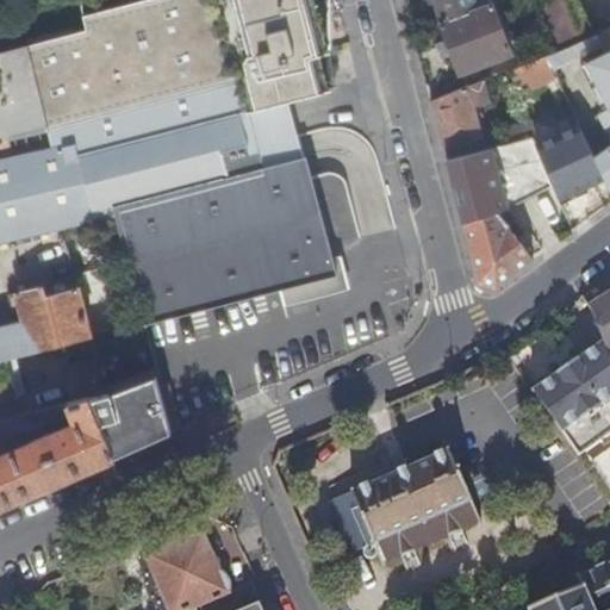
[(0,54),(0,142),(25,137),(109,117),(240,82),(218,0),(80,0),(87,31),(0,54)]
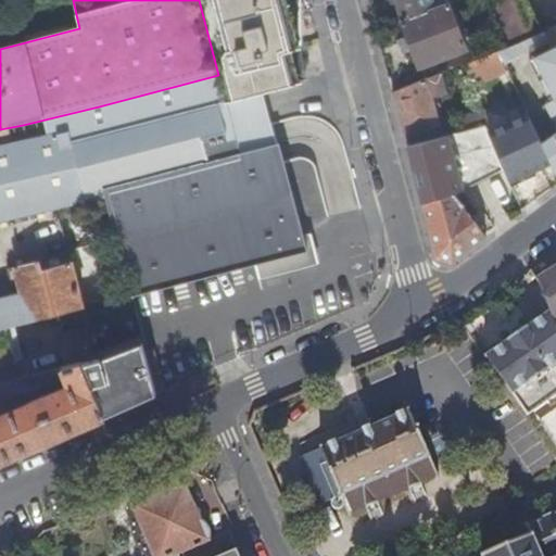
[(199,0),(218,75),(226,101),(260,91),(290,84),(281,52),(299,47),(286,0),(199,0)]
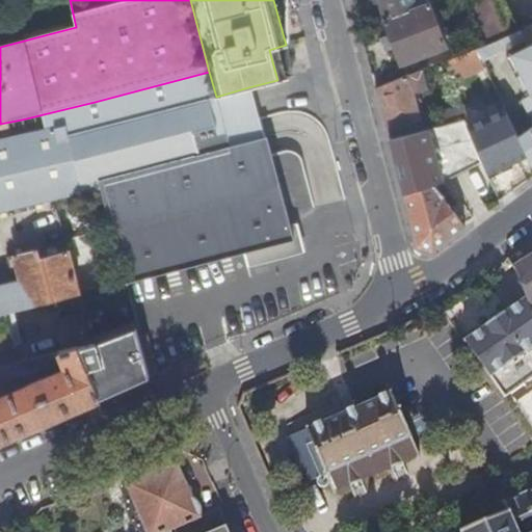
[(414,0),(377,0),(383,19),(383,20),(418,7),(428,3),(426,0),(418,0),(415,1),(414,0)]
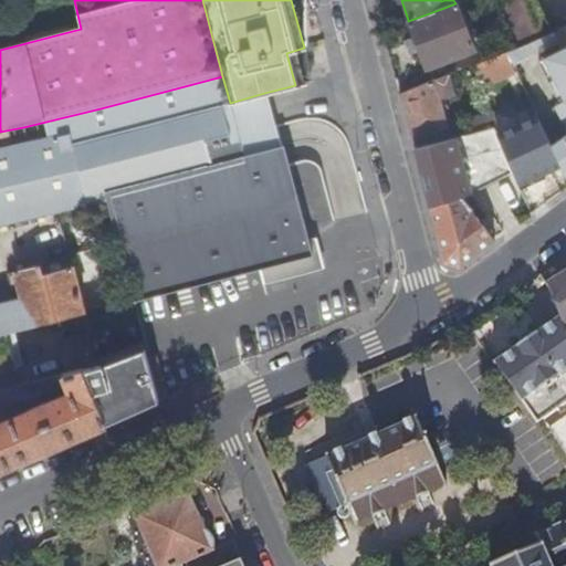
[(456,3),(472,48),(479,44),(462,0),(456,3)]
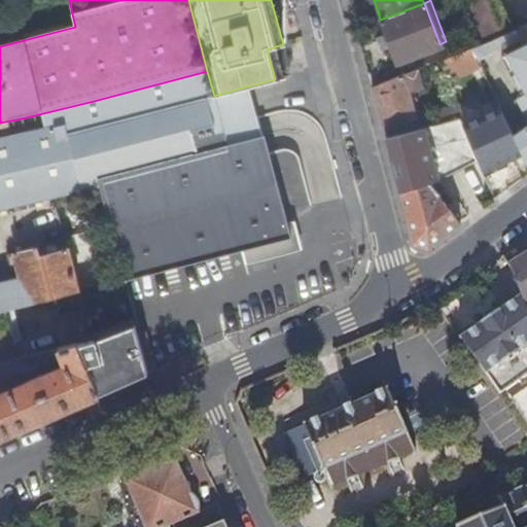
[(470,0),(487,40),(514,29),(499,0),(470,0)]
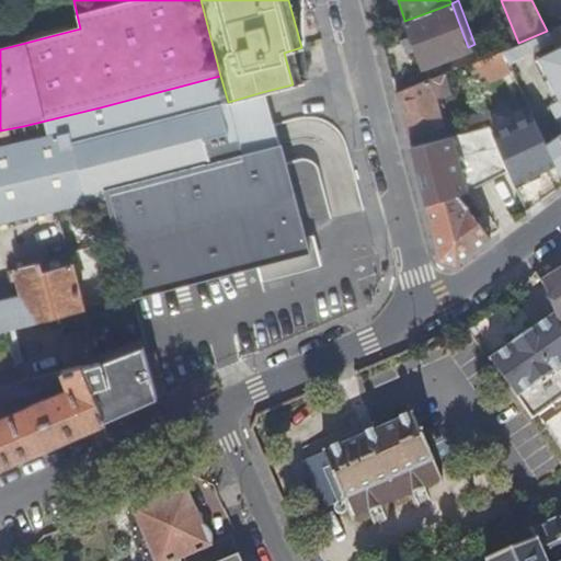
[(441,8),(404,21),(411,37),(400,42),(404,54),(415,50),(421,66),(468,48),(468,47),(451,3),(441,8)]
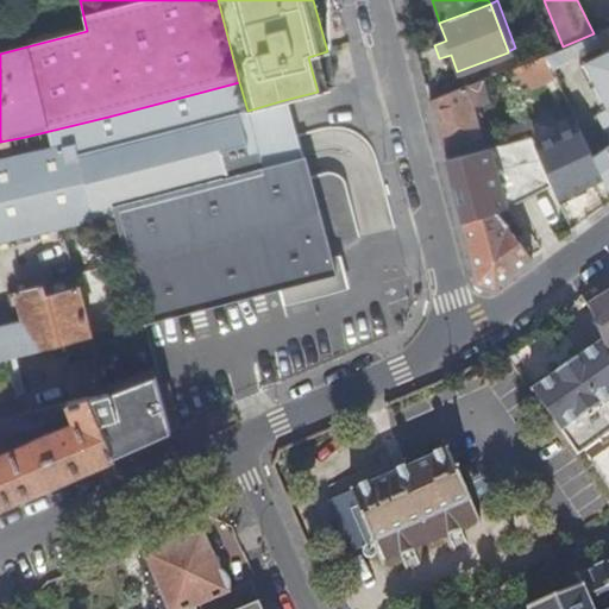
[(603,52),(608,64),(608,25),(594,33),(603,52)]
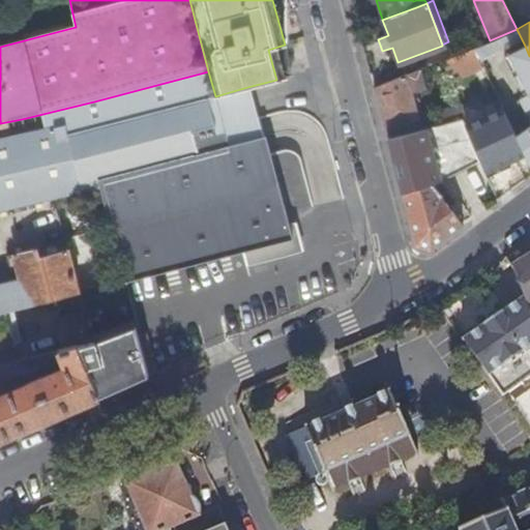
[(293,75),(285,45),(268,50),(276,80),(293,75)]
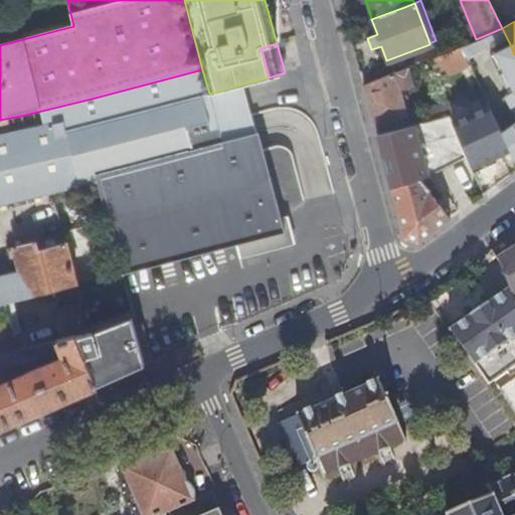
[(514,54),(510,44),(489,54),(508,94),(505,95),(511,108),(514,111),(510,113),(513,118),(514,117),(514,123),(502,132),(514,159),(514,54)]
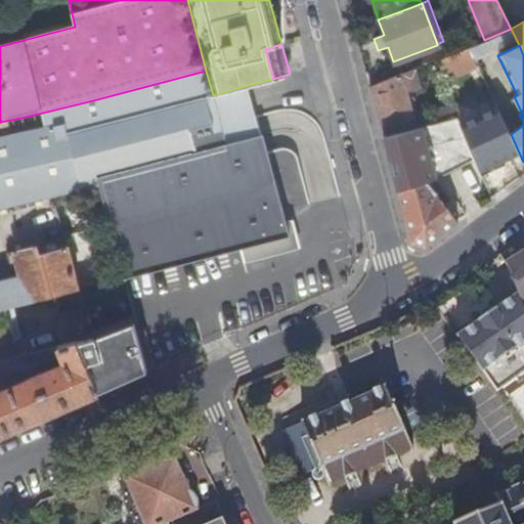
[(477,66),(468,46),(440,58),(447,79),(478,67),(477,66)]
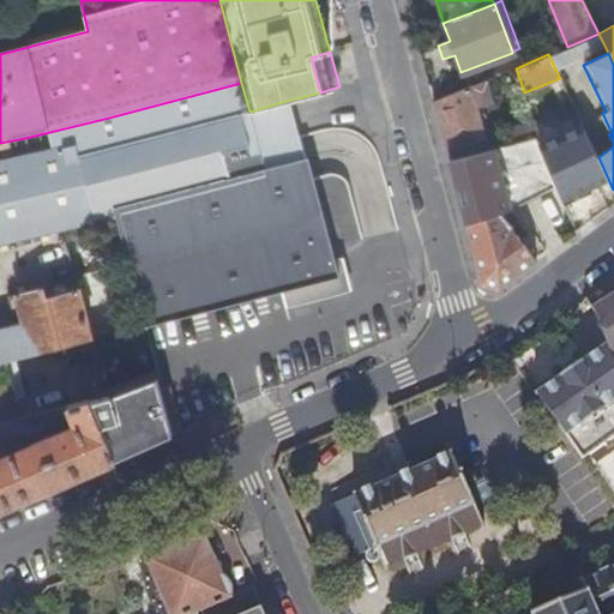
[(444,142),(446,151),(483,136),(476,109),(491,104),(483,82),(433,103),(444,142)]
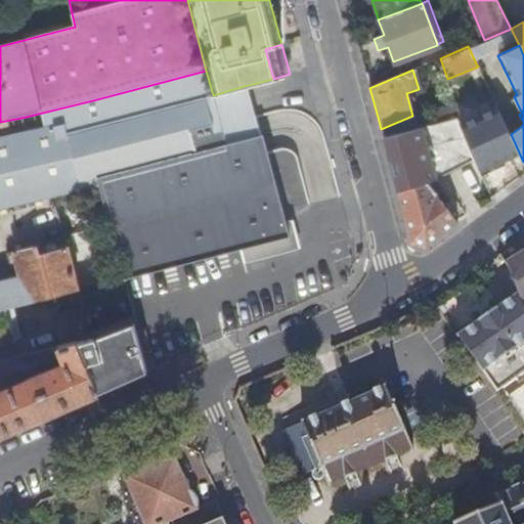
[(0,207),(91,187),(116,281),(235,249),(241,263),(297,249),(290,221),(281,224),(245,86),(213,95),(100,125),(99,122),(67,129),(66,123),(0,137),(0,207)]
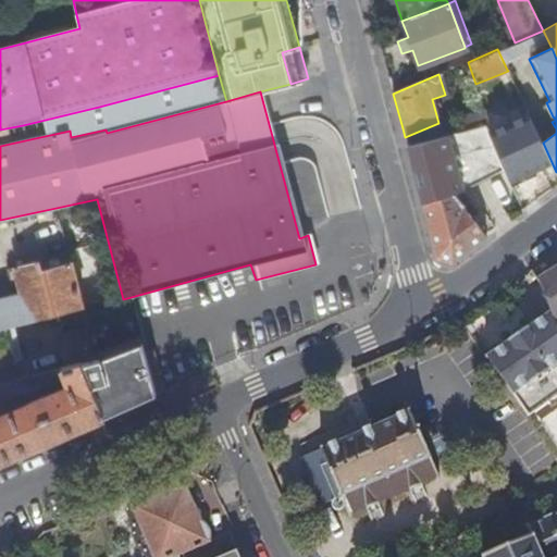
[(459,132),(486,124),(490,123),(485,111),(457,118),(459,132)]
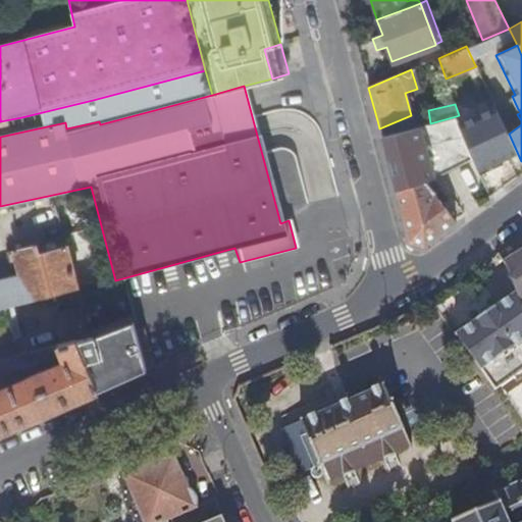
[(430,123),(421,126),(433,177),(473,159),(456,116),(430,123)]
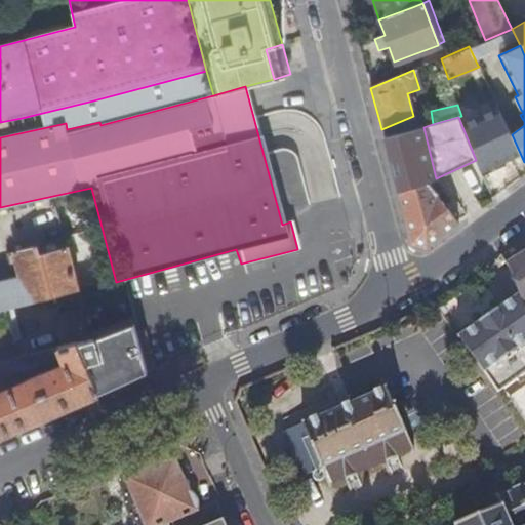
[(517,163),(494,117),(474,127),(496,174),(517,163)]
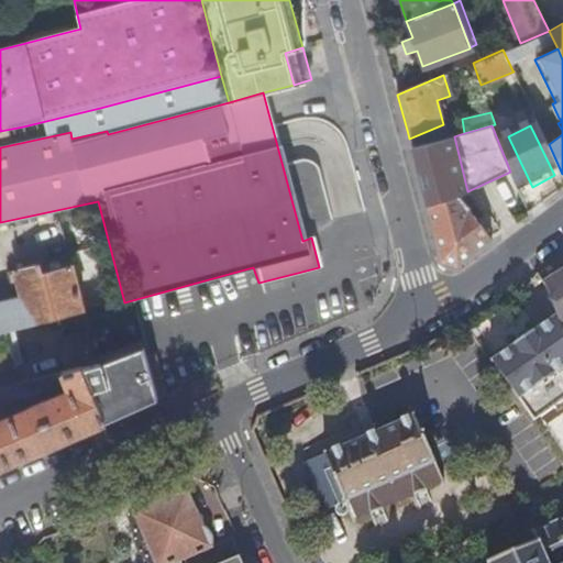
[(454,136),(411,147),(423,191),(427,205),(437,242),(441,261),(456,266),(490,240),(459,196),(467,191),(454,136)]
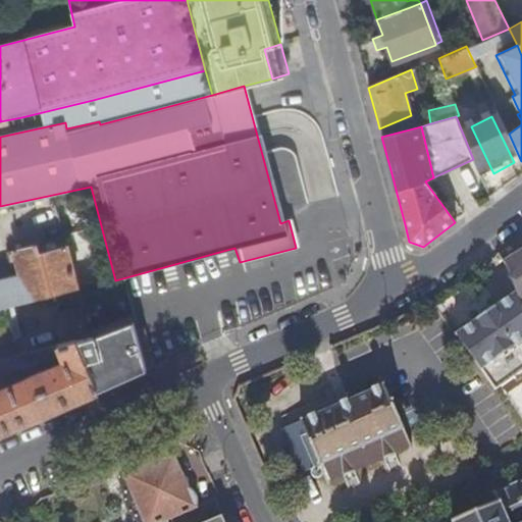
[(71,292),(90,288),(86,238),(71,241),(72,245),(67,246),(71,292)]
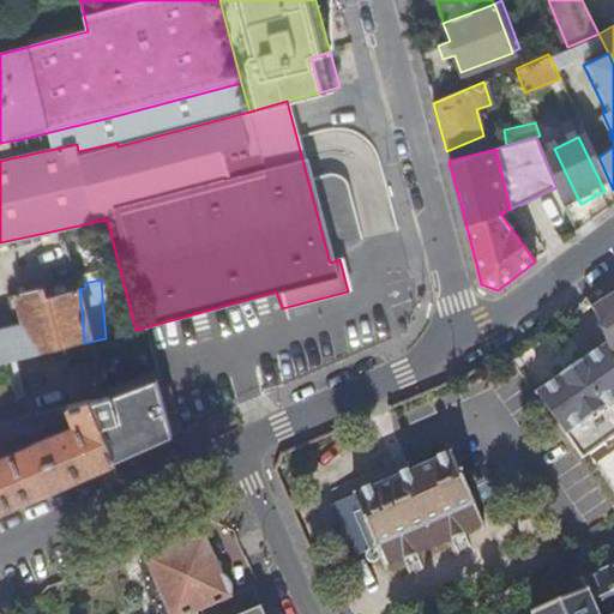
[(0,362),(7,361),(82,342),(84,343),(79,289),(46,298),(43,287),(8,296),(13,317),(20,315),(24,325),(0,330),(0,362)]
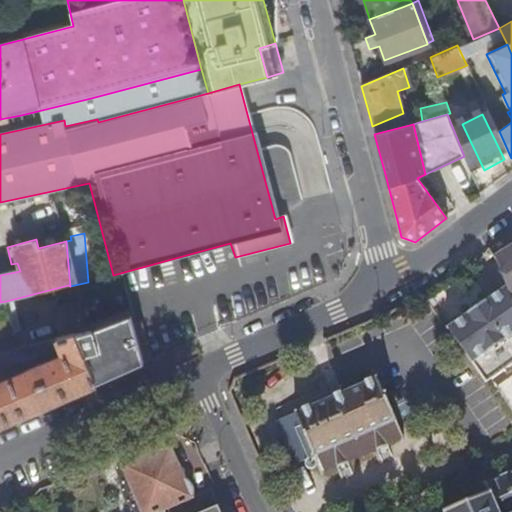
[(506,287),(511,300),(511,248),(495,258),(506,287)]
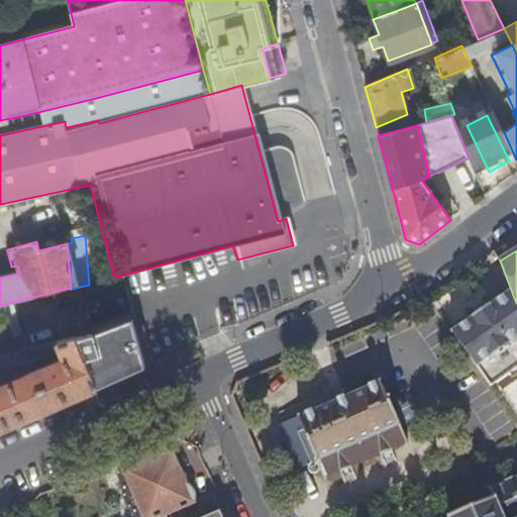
[(118,293),(114,278),(89,285),(71,289),(74,304),(118,293)]
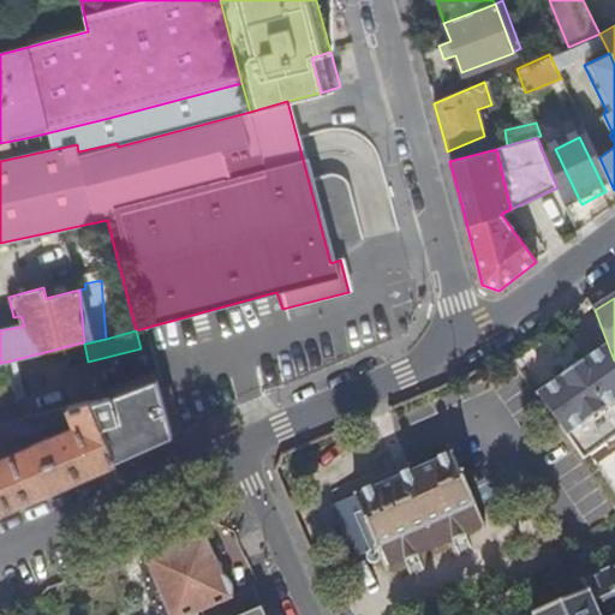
[(565,376),(537,395),(566,436),(585,464),(614,507),(614,360),(608,345),(581,364),(584,369),(567,381),(565,376)]
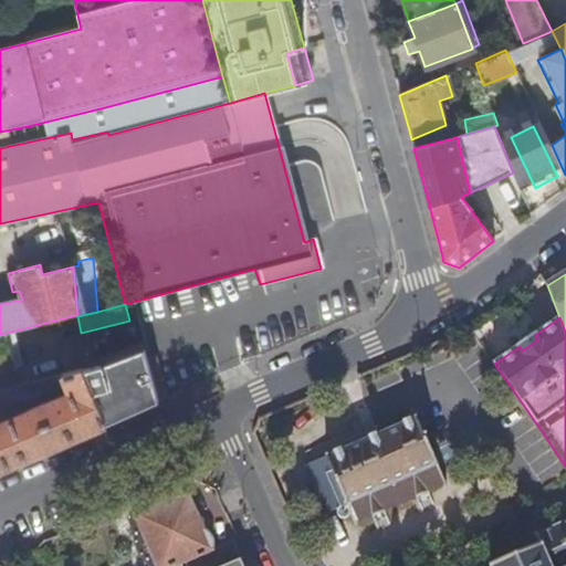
[(7,333),(0,334),(0,374),(16,370),(7,333)]
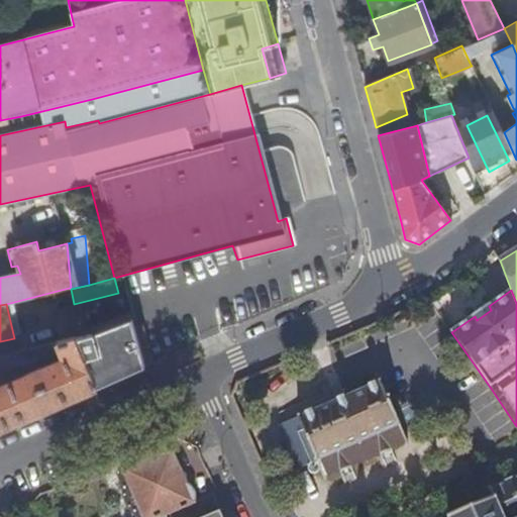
[(89,333),(81,304),(57,310),(60,324),(56,326),(61,343),(75,339),(75,338),(89,334),(89,333)]
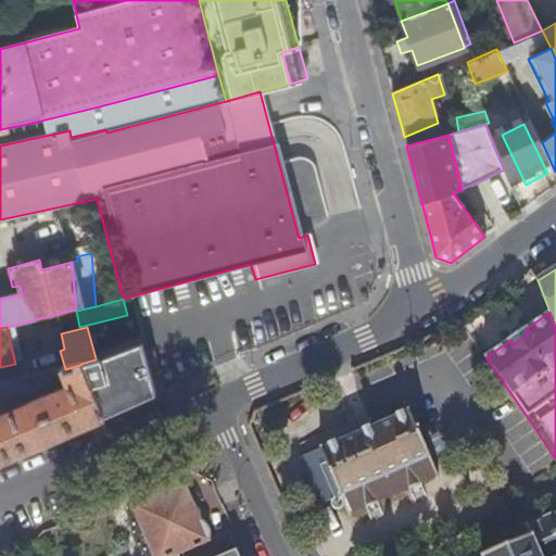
[(146,353),(144,348),(125,353),(131,378),(105,389),(102,373),(96,359),(80,364),(80,365),(104,417),(139,402),(158,394),(151,369),(150,370),(146,353)]
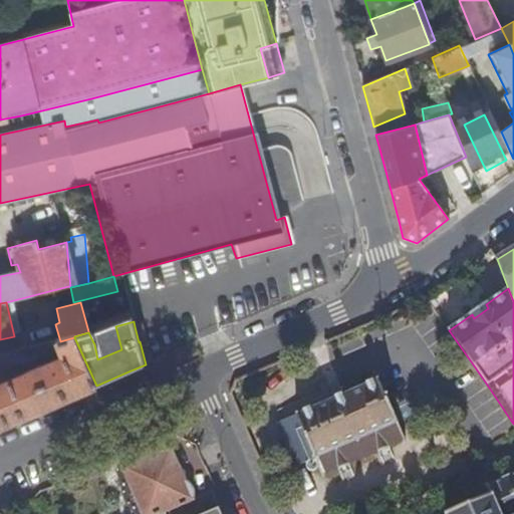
[(142,324),(135,326),(139,342),(140,341),(146,364),(153,361),(142,324)]
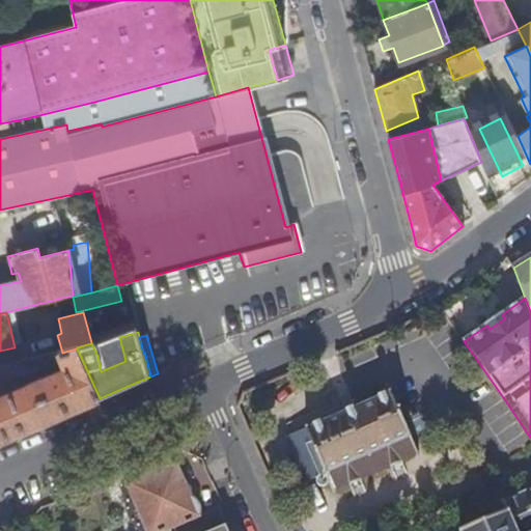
[(0,441),(55,418),(84,406),(100,398),(77,348),(62,353),(0,367),(0,441)]
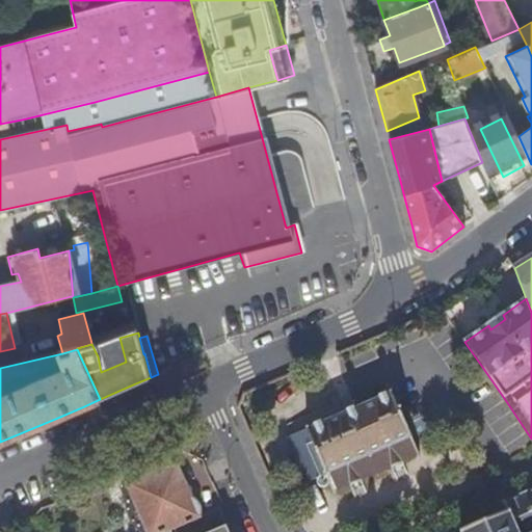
[(335,494),(420,457),(413,442),(393,394),(366,406),(352,411),(288,440),(308,484),(327,475),(335,494)]
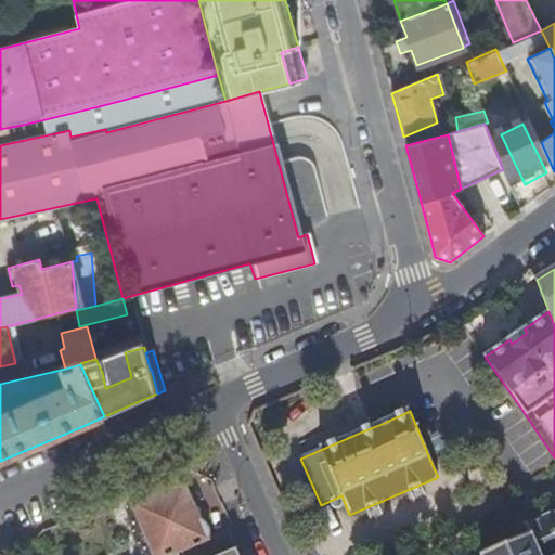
[(151,554),(224,554),(236,551),(229,532),(208,541),(208,539),(209,534),(209,529),(207,525),(204,521),(199,519),(184,483),(130,506),(151,554)]
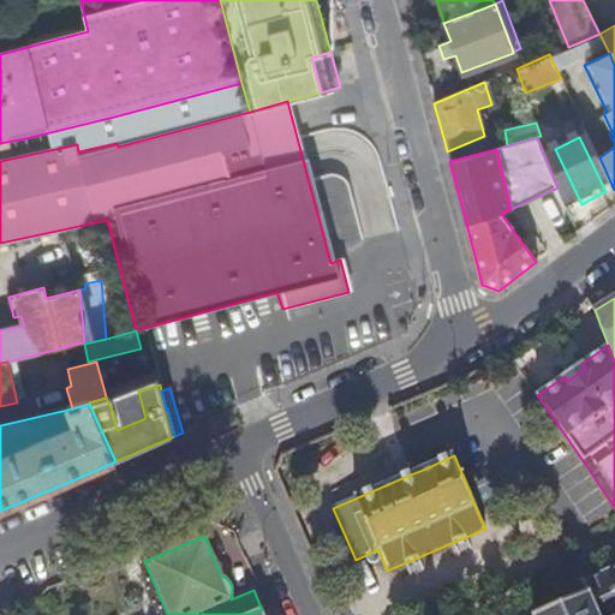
[(167,614),(144,561),(139,563),(161,614),(167,614)]
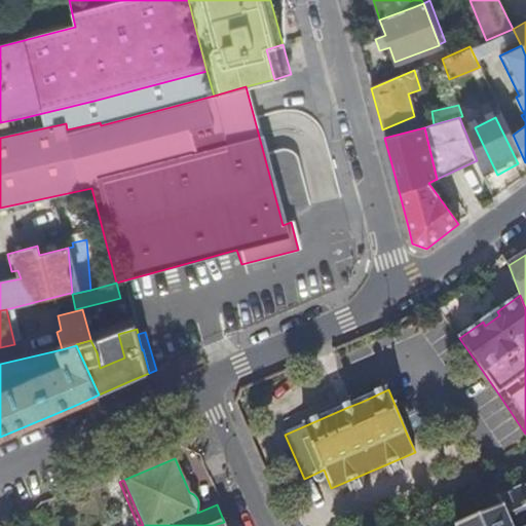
[(525,525),(525,484),(519,487),(518,486),(516,487),(517,488),(498,495),(495,496),(496,500),(498,500),(500,506),(482,515),(481,514),(478,515),(478,517),(459,524),(459,523),(456,524),(456,525),(455,525),(525,525)]
